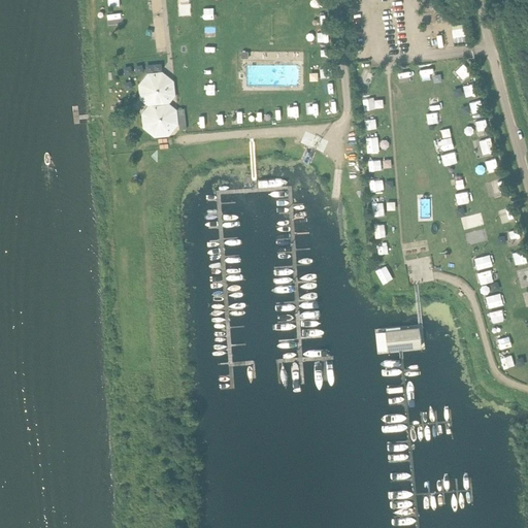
[(358,43),(359,57),(369,56),(368,43),(358,43)]
